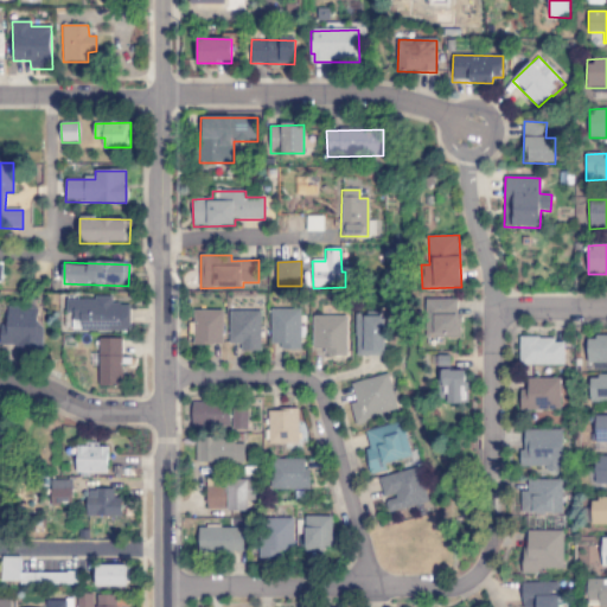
[(66,299),(66,314),(74,313),(74,323),(81,323),(81,332),(129,331),(129,305),(113,305),(113,299),(66,299)]
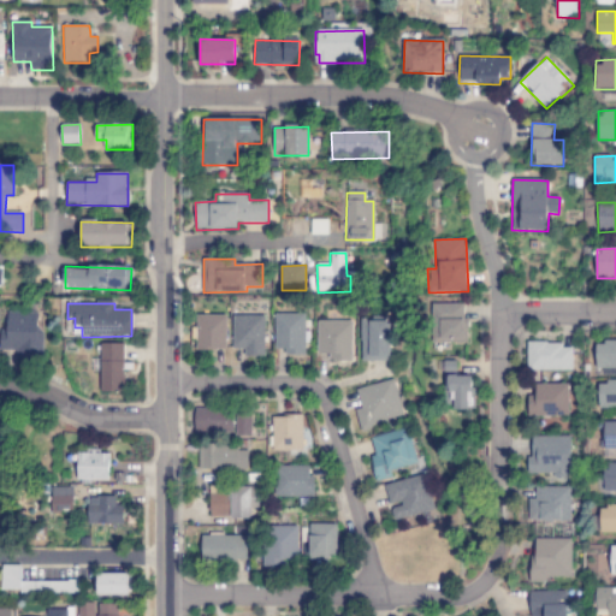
[(431,343),(467,343),(467,319),(463,319),(463,304),(432,304),(431,343)]
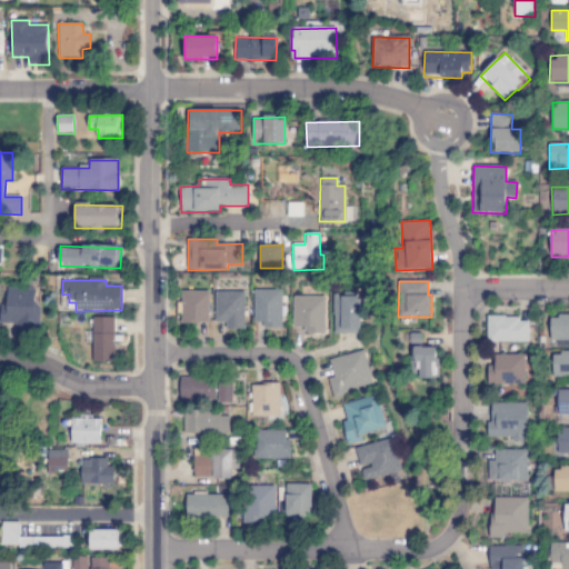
[(39,289),(7,289),(7,305),(1,305),(0,323),(16,323),(16,330),(38,331),(39,289)]
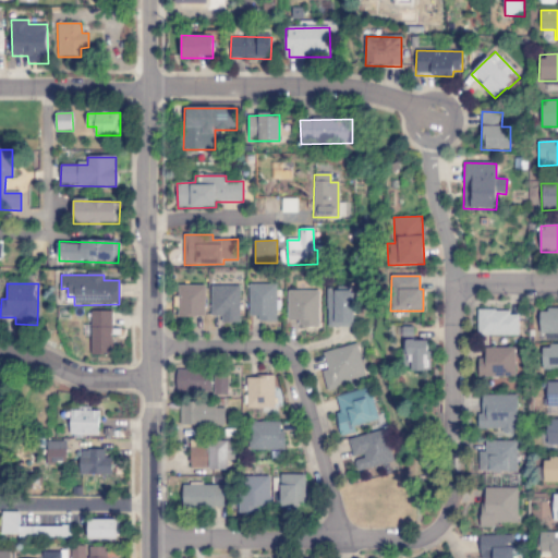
[(249,316),(258,316),(258,323),(276,323),(277,284),(250,284),(249,316)]
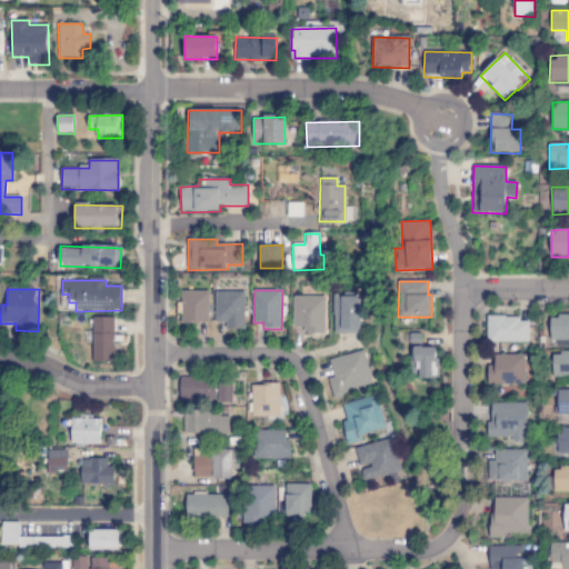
[(209,291),(181,291),(181,302),(179,302),(180,323),(209,323),(209,291)]
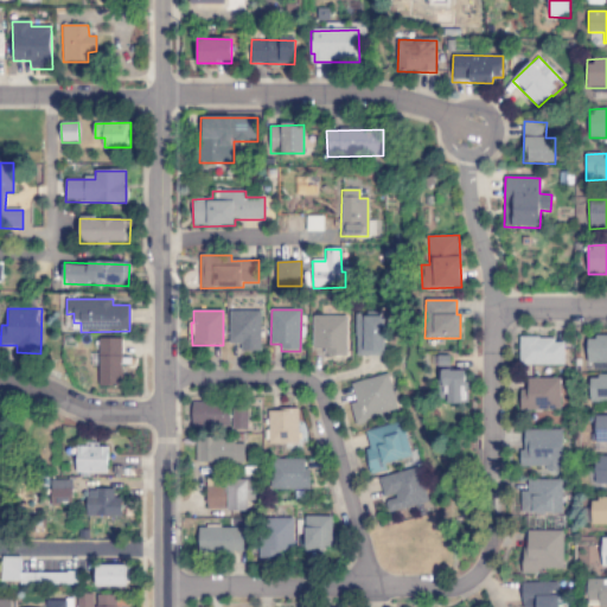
[(229,312),(229,344),(241,344),(241,352),(261,351),(261,312),(229,312)]
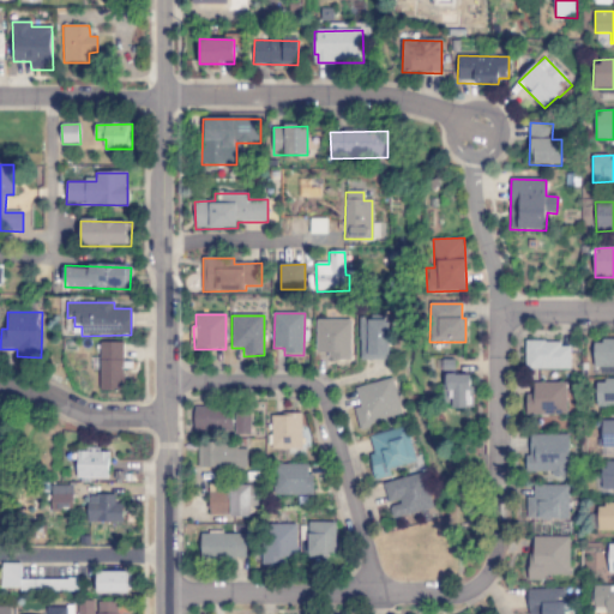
[(351,320),(317,320),(315,353),(327,353),(327,360),(351,361),(351,320)]
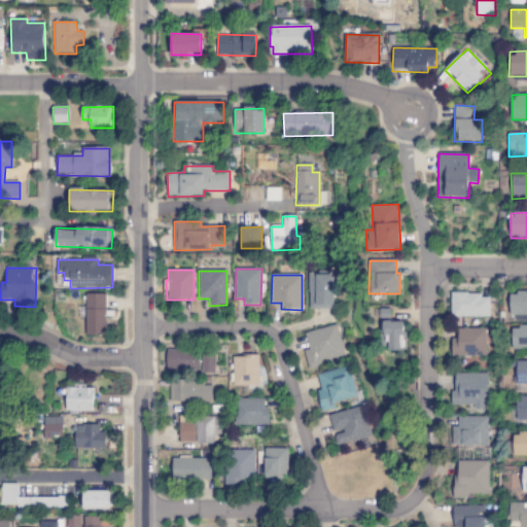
[(309,309),(335,310),(335,275),(309,275),(309,309)]
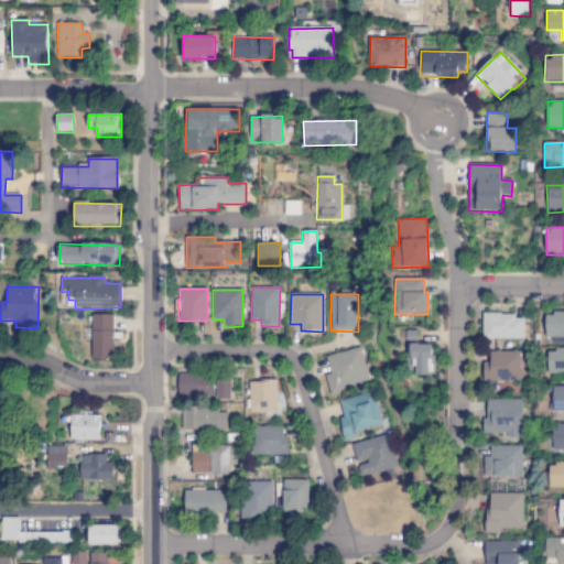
[(563,312),(545,313),(546,345),(563,344),(563,312)]
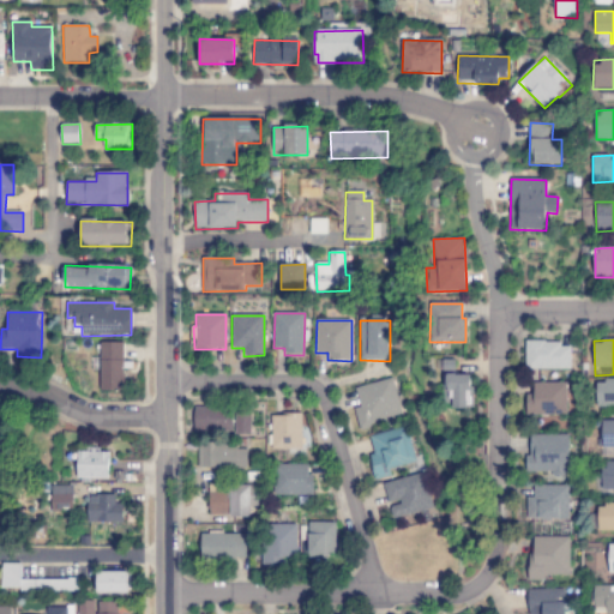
[(122,343),(100,343),(101,391),(125,390),(122,343)]
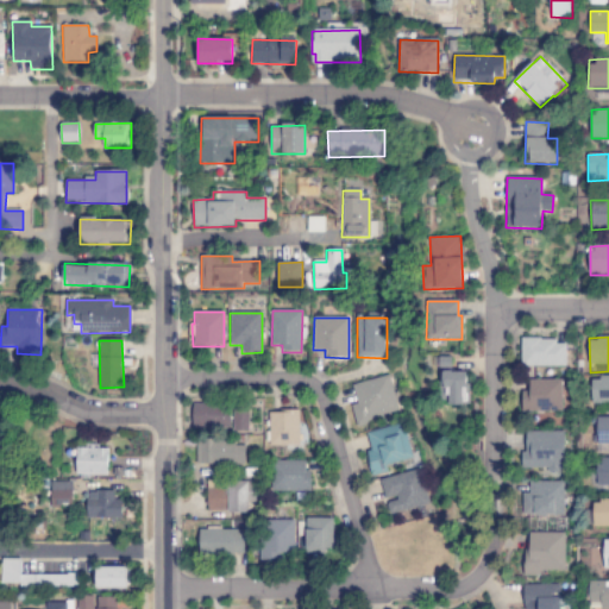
[(566,366),(565,340),(521,340),(521,366),(566,366)]
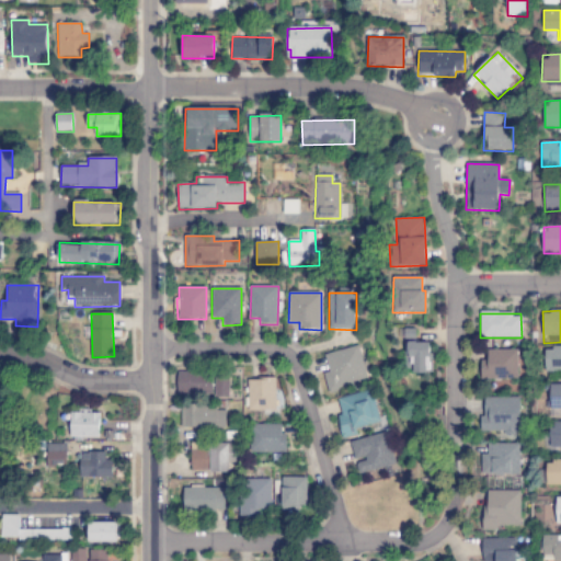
[(431,371),(431,342),(405,343),(407,373),(431,371)]
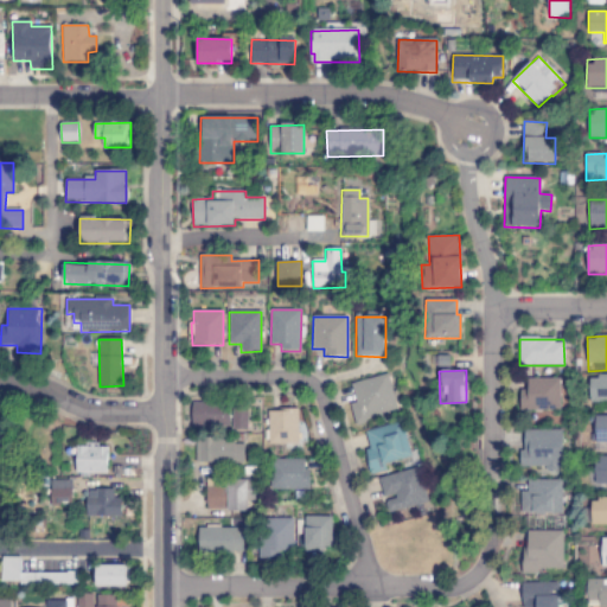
[(398,413),(389,374),(351,383),(356,403),(350,404),(355,423),(398,413)]
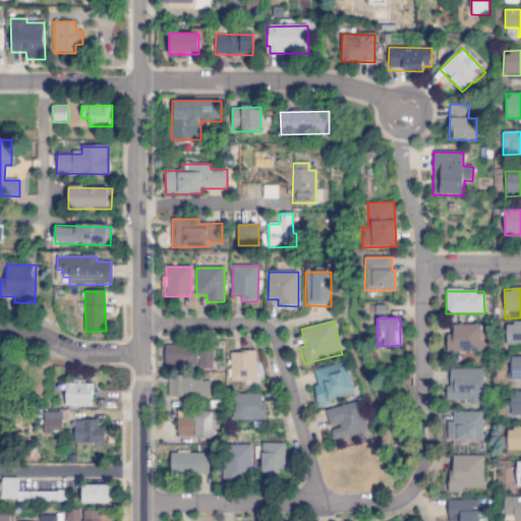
[(520,344),(520,323),(506,323),(506,345),(520,344)]
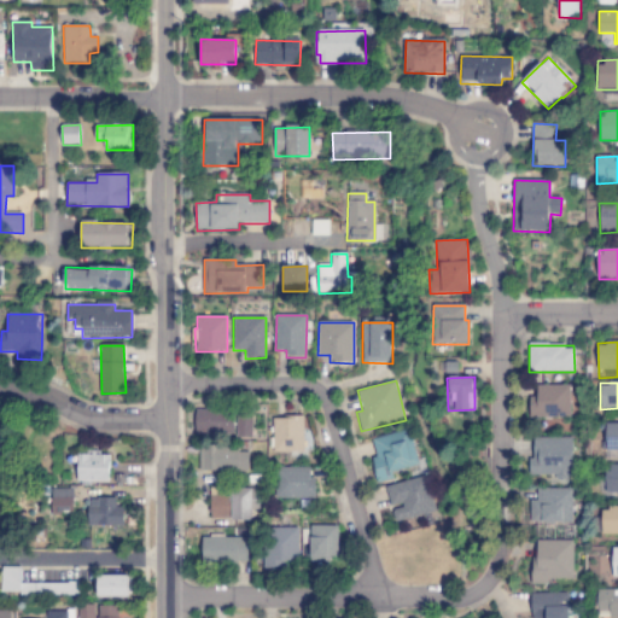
[(570,385),(536,385),(536,397),(530,397),(530,418),(570,418),(570,385)]
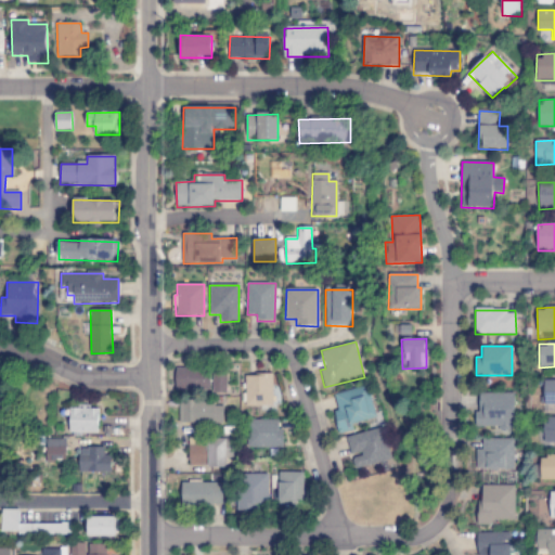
[(210,369),(176,368),(176,389),(210,390),(210,369)]
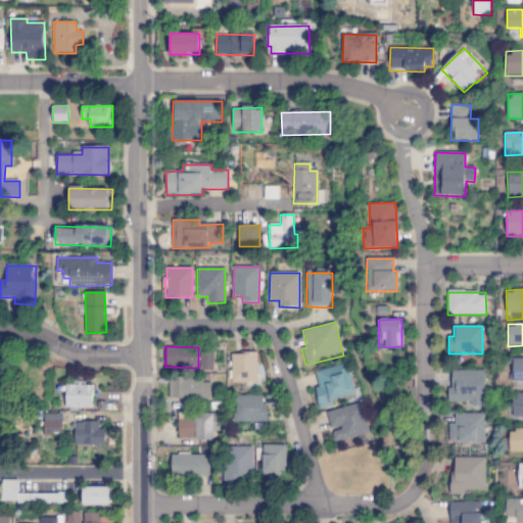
[(214,370),(214,351),(200,351),(200,370),(214,370)]
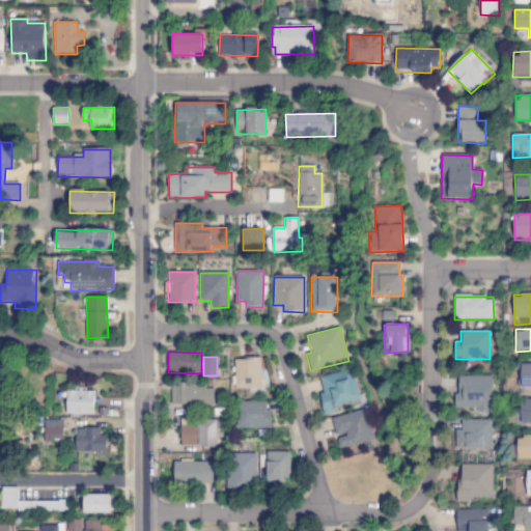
[(261,389),(260,358),(234,359),(235,389),(261,389)]
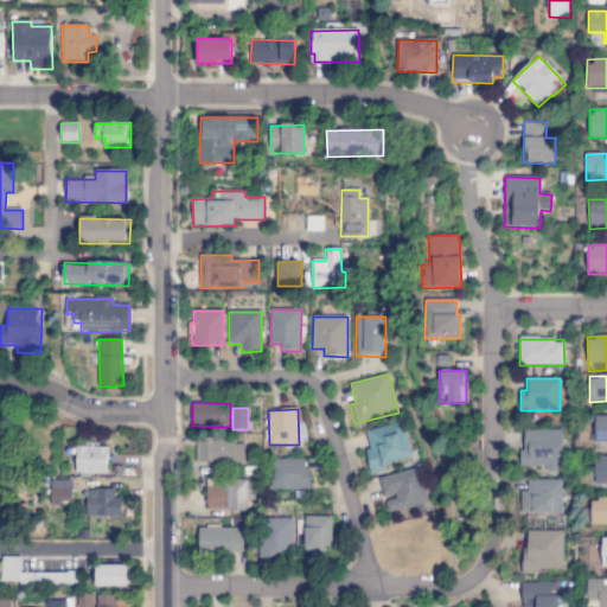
[(606,416),(594,416),(595,451),(606,449),(606,416)]
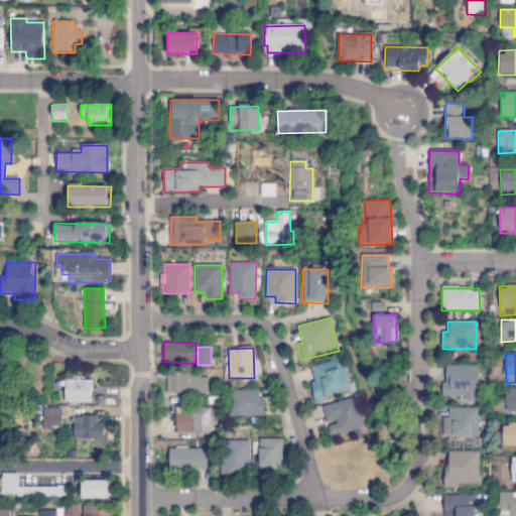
[(349,389),(341,359),(310,367),(314,382),(310,383),(315,404),(329,400),(328,394),(349,389)]
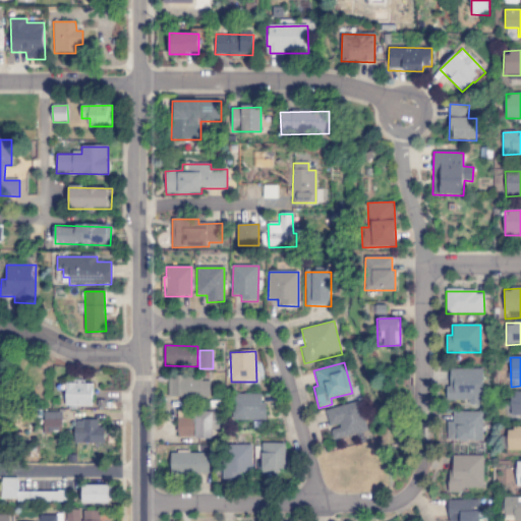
[(448,401),(469,401),(469,404),(481,404),(482,369),(448,368),(448,401)]
